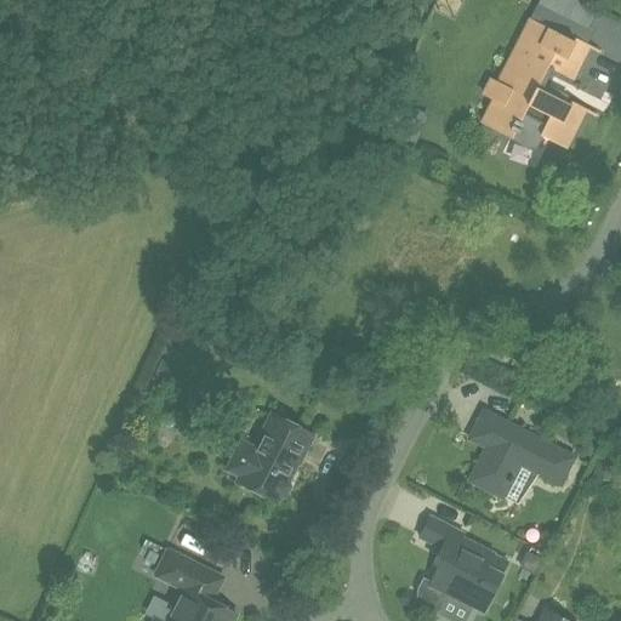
[(588,40),(594,30),(604,35),(613,22),(584,4),(568,27),(588,40)]
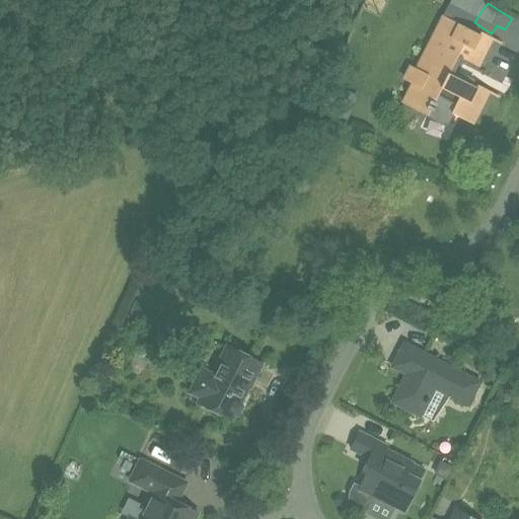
[(471,123),(489,90),(477,85),(475,87),(451,75),(460,57),(477,66),(492,38),(480,32),(478,34),(443,16),(417,69),(411,66),(403,79),(413,83),(402,102),(427,115),(435,99),(453,108),(450,113),(471,123)]
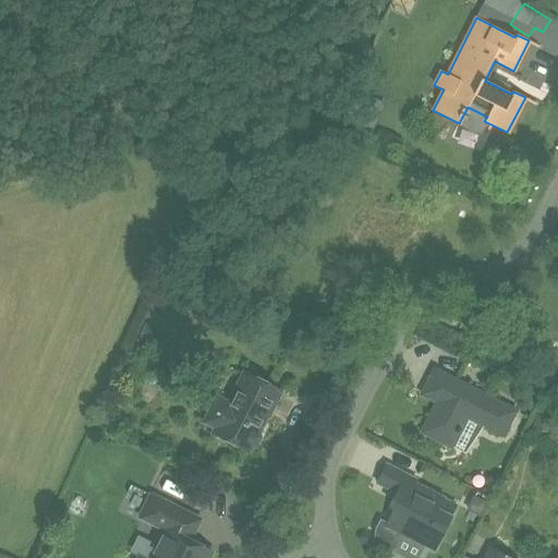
[(469,120),(463,130),(480,138),(485,128),(469,120)]
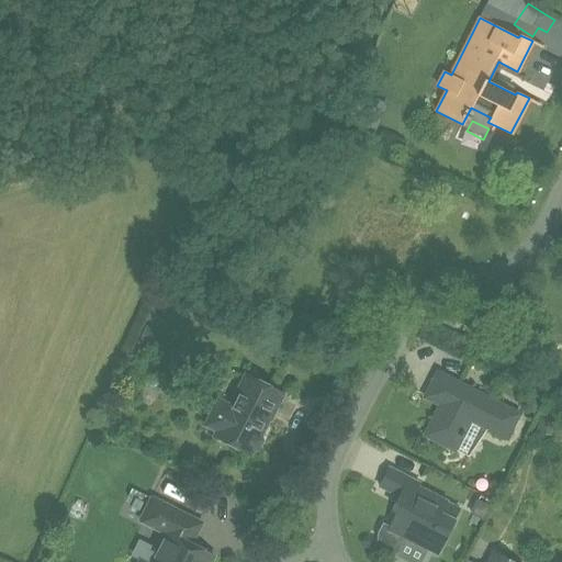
[(440,405),(425,436),(454,451),(470,420),(487,429),(506,439),(519,414),(437,372),(424,397),(440,405)]
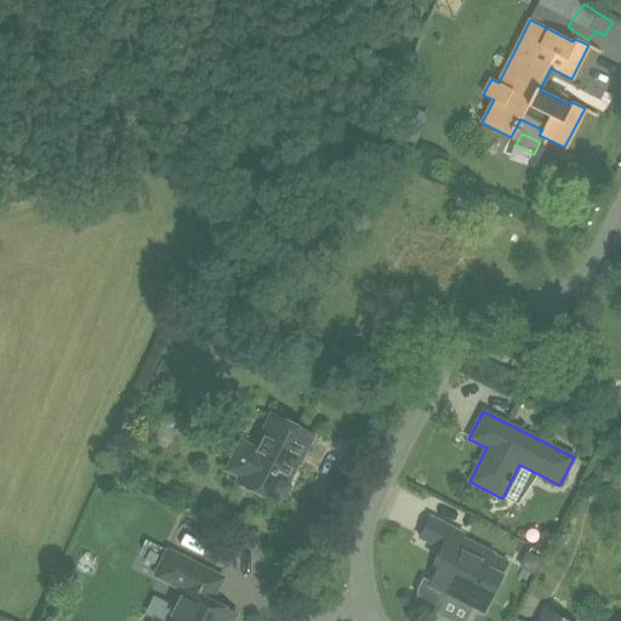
[(278,502),(297,463),(298,462),(300,460),(313,436),(271,414),(254,448),(240,440),(226,471),(238,477),(237,482),(278,502)]
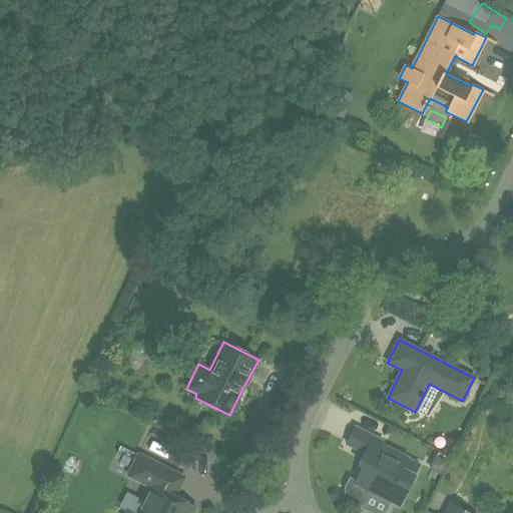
[(480,374),(491,380),(497,367),(487,361),(480,374)]
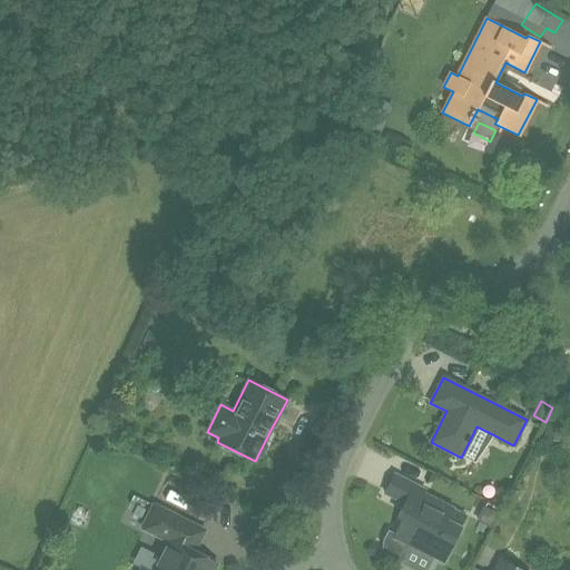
[(465,517),(452,510),(452,509),(423,493),(424,490),(393,474),(384,493),(404,503),(397,516),(402,519),(394,534),(387,531),(384,539),(382,544),(383,550),(385,554),(390,558),(402,564),(411,546),(443,562),(461,528),(460,527),(465,517)]
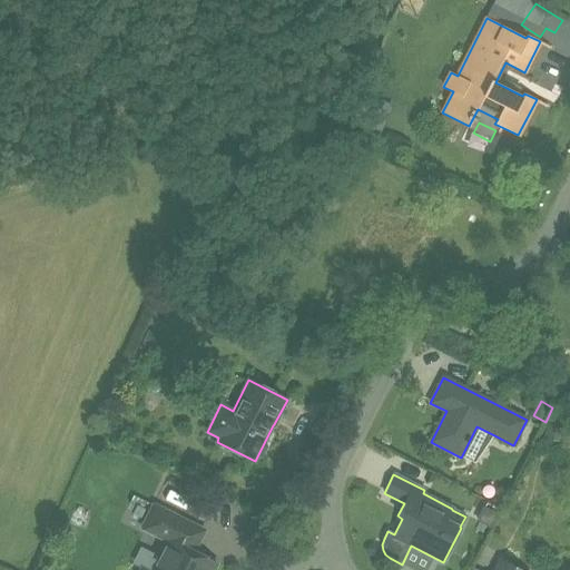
[(213,569),(216,563),(187,549),(198,528),(153,505),(141,528),(168,541),(159,557),(165,559),(158,569),(144,569),(141,569),(140,569),(213,569)]
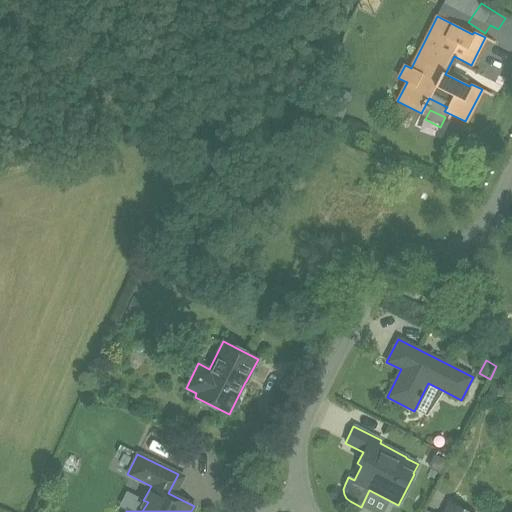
[(439,474),(445,462),(434,456),(428,468),(439,474)]
